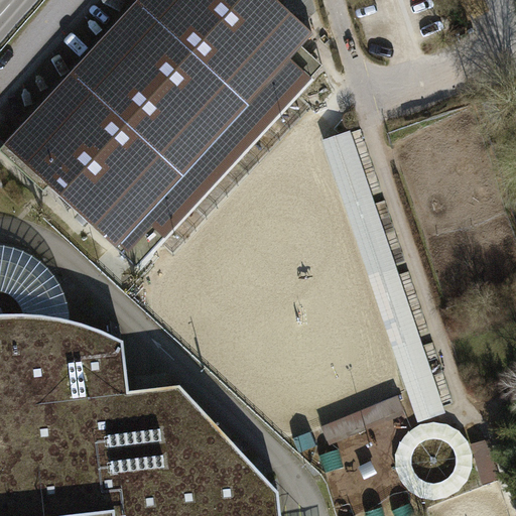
[(277,0),(139,0),(0,151),(44,191),(49,186),(138,267),(324,67),(302,46),(314,34),(277,0)]
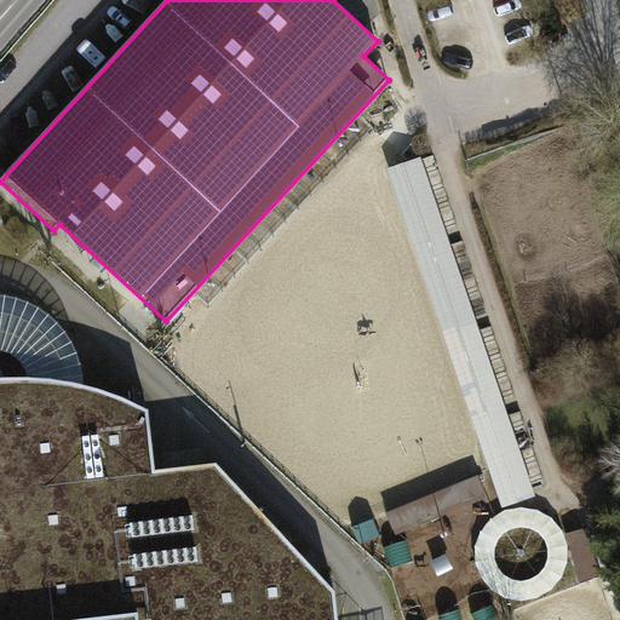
[(394,170),(504,499),(526,492),(414,162),(394,170)]
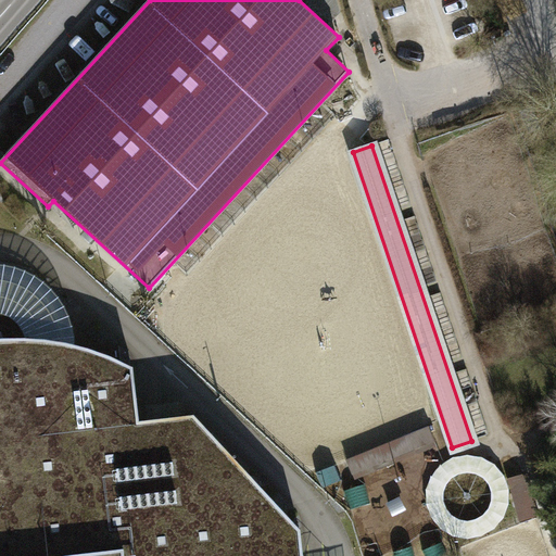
[(303,555),(300,529),(197,415),(139,421),(133,367),(100,352),(76,344),(72,320),(63,303),(49,286),(27,273),(8,266),(0,265),(0,555),(303,555)]
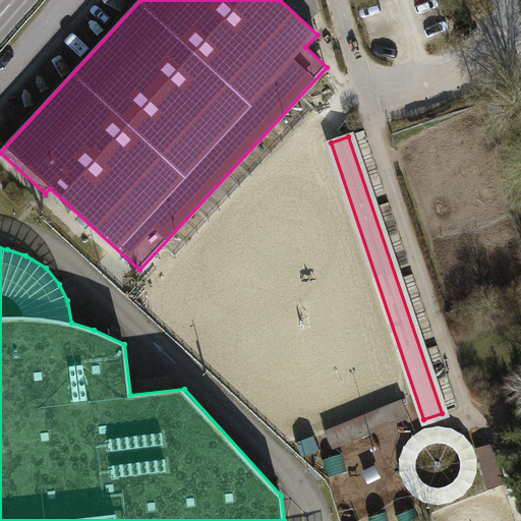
[(411,491),(421,500),(433,504),(447,504),(460,499),(470,490),(476,479),(479,466),(477,454),(472,443),(464,433),(453,427),(441,425),(428,427),(417,432),(407,443),(402,454),(400,467),(404,480),(411,491)]
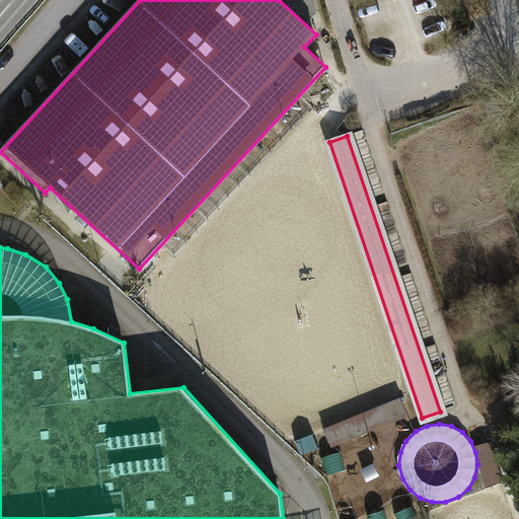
[(489,485),(507,480),(498,442),(478,446),(489,485)]
